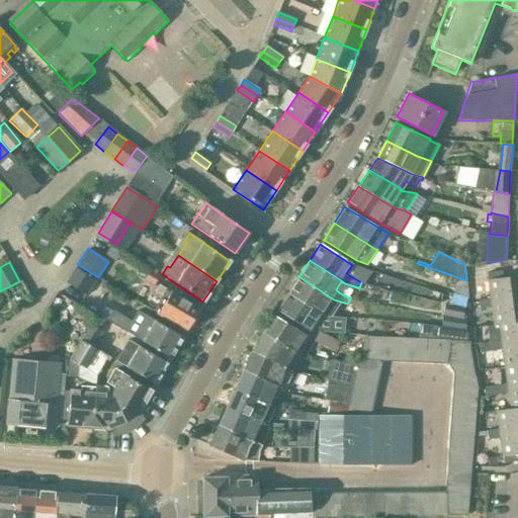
[(453,288),(452,291),(467,296),(466,280),(417,263),(413,274),(453,288)]
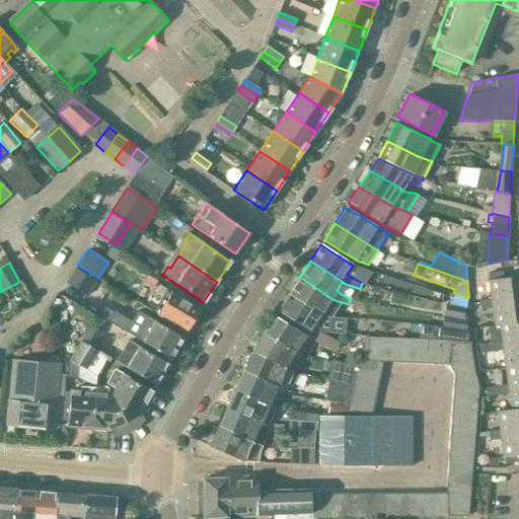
[(68,282),(78,288),(87,274),(76,268),(69,280),(68,282)]
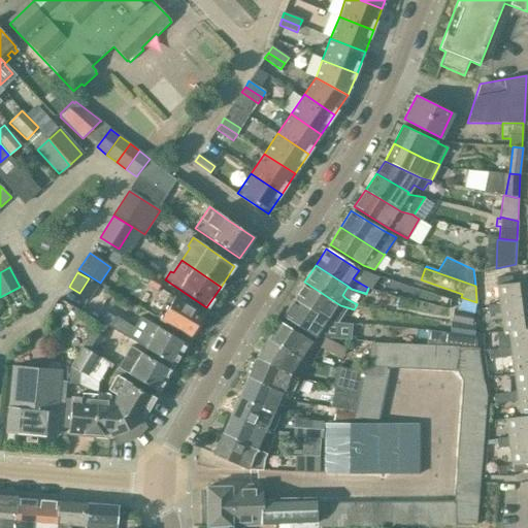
[(153,276),(147,285),(157,291),(162,282),(153,276)]
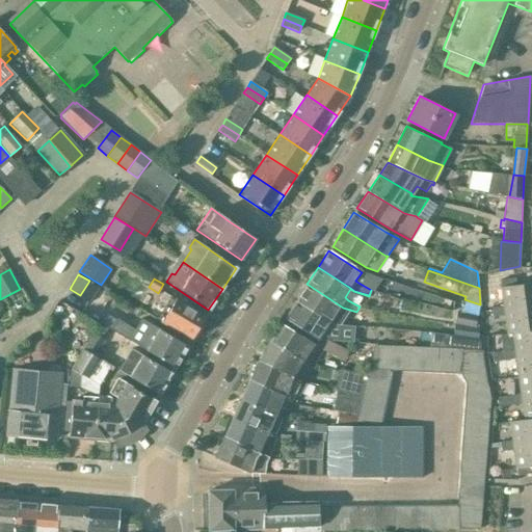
[(501,288),(515,286),(514,278),(512,278),(500,281),(501,288)]
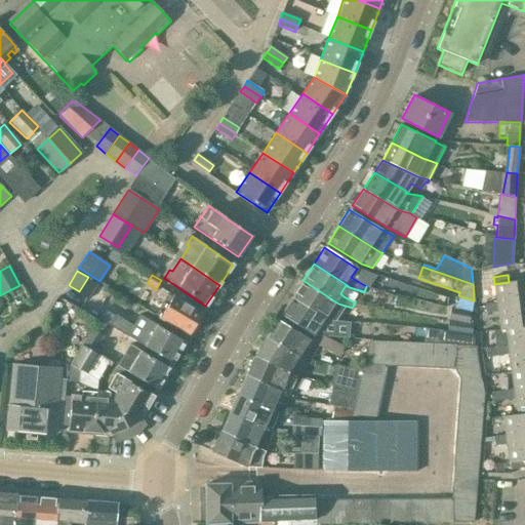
[(524,279),(509,282),(494,284),(493,284),(496,303),(496,307),(524,303),(524,279)]
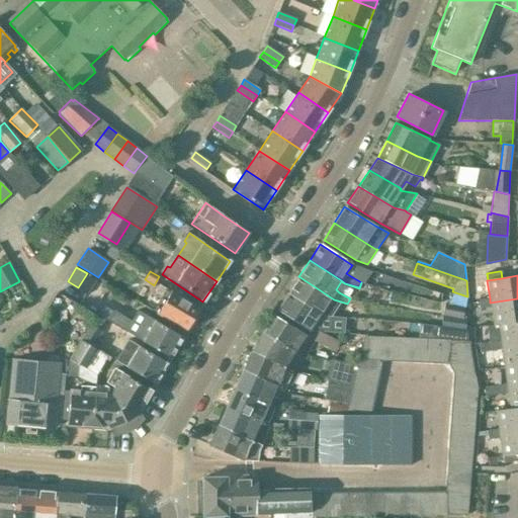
[(340,303),(348,305),(350,298),(347,304),(334,299),(298,276),(288,292),(324,316),(331,316),(334,312),(333,312),(340,303)]
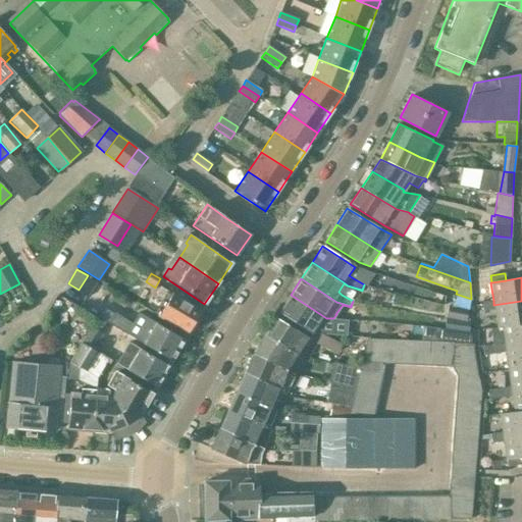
[(188,333),(200,311),(159,288),(154,296),(161,300),(154,314),(188,333)]
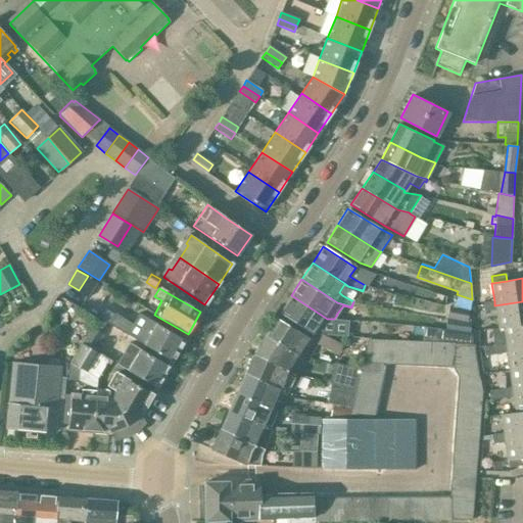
[(473,300),(472,299),(457,294),(456,303),(453,303),(453,306),(469,312),(471,300),(473,300)]
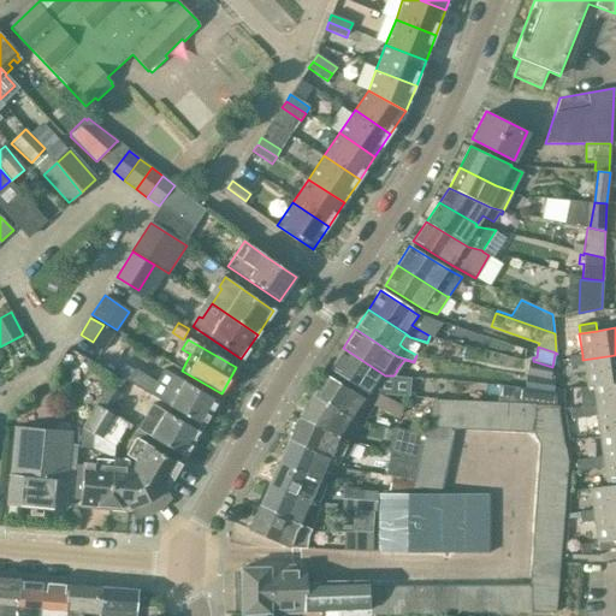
[(385,375),(343,348),(330,368),(367,394),(378,395),(409,396),(410,377),(385,375)]
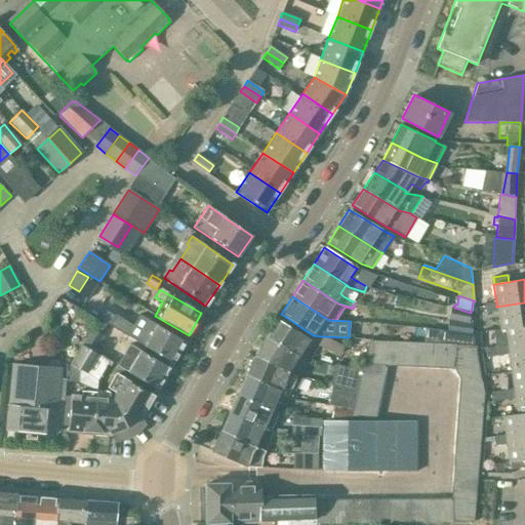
[(497,311),(496,307),(496,303),(485,304),(485,309),(486,313),(497,311)]
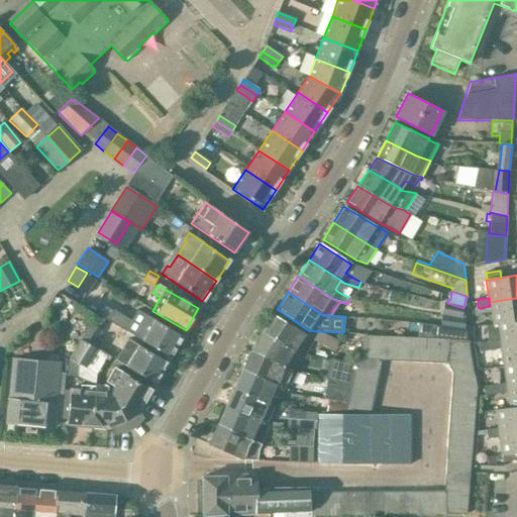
[(516,320),(516,298),(489,302),(490,306),(493,324),(498,323),(516,320)]
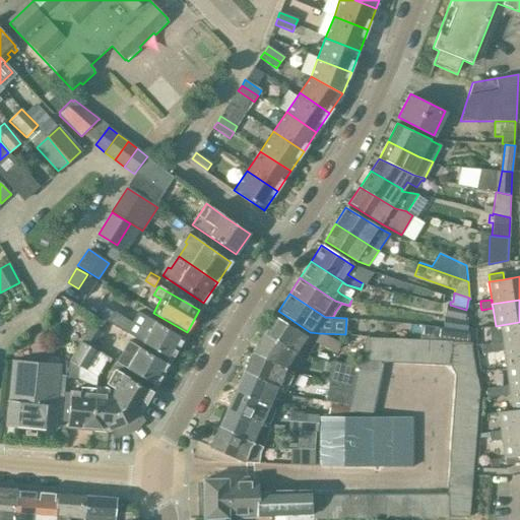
[(444,315),(464,319),(466,310),(450,305),(450,306),(446,305),(444,315)]
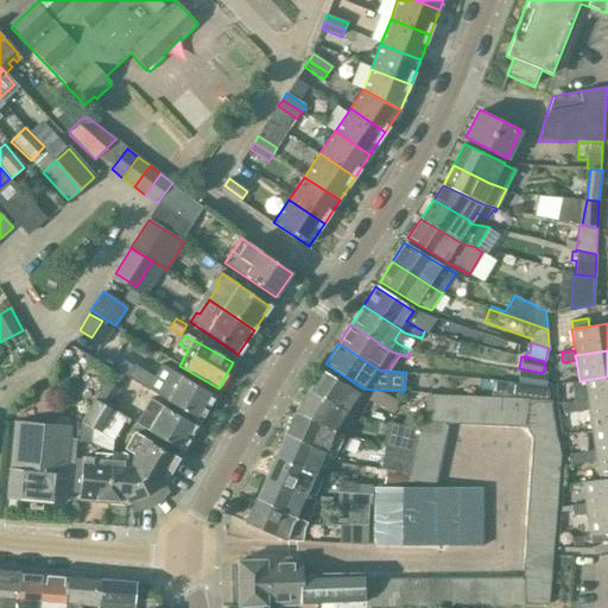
[(162,365),(154,375),(175,387),(166,401),(200,420),(214,397),(162,365)]
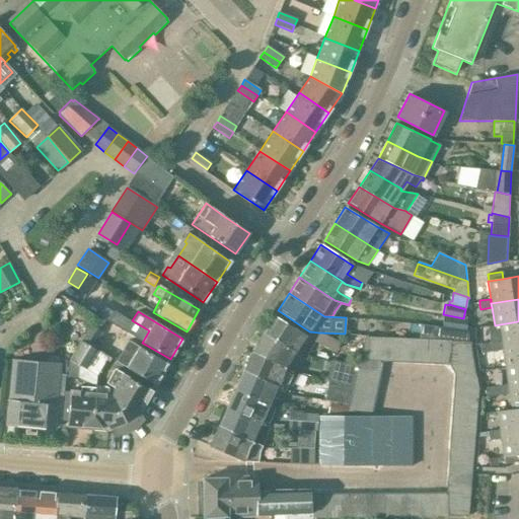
[(274,315),(263,334),(297,352),(300,353),(303,347),(300,346),(304,335),(274,315)]
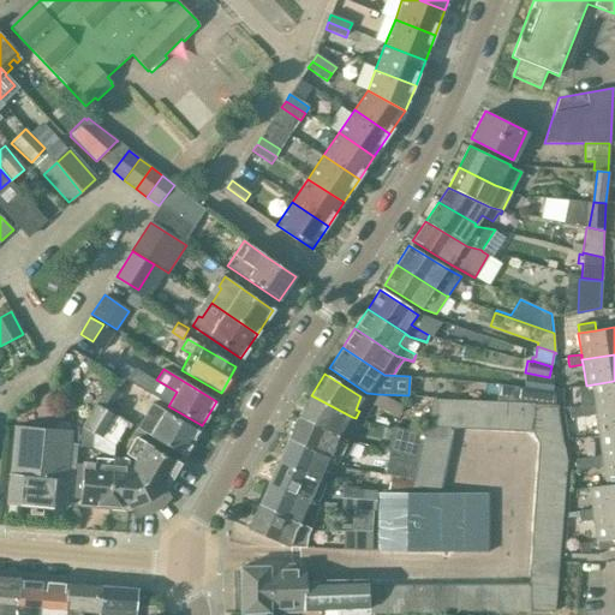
[(553,392),(553,389),(554,382),(525,377),(523,386),(523,388),(542,390),(553,392)]
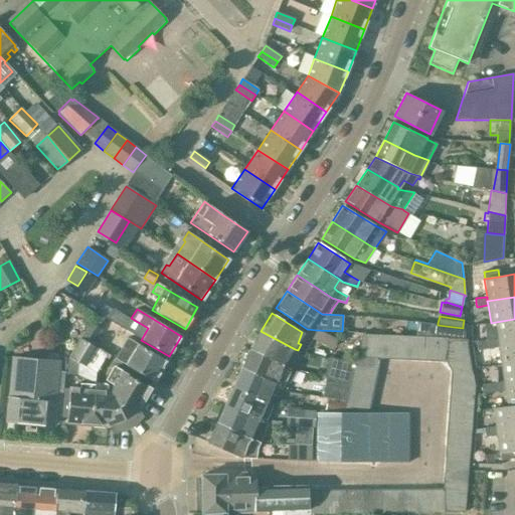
[(514,341),(514,319),(496,322),(496,324),(498,339),(499,343),(514,341)]
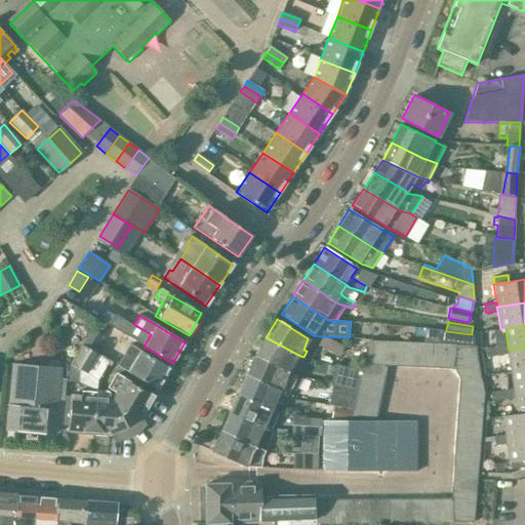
[(90,328),(85,337),(81,345),(94,352),(104,336),(90,328)]
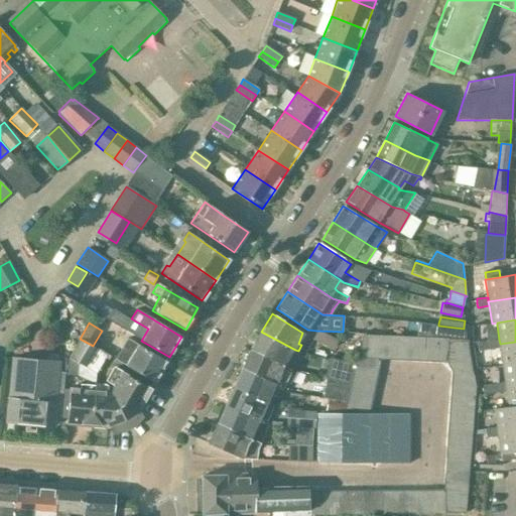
[(432,337),(467,338),(466,335),(466,330),(464,329),(455,328),(438,326),(433,325),(432,334),(432,337)]
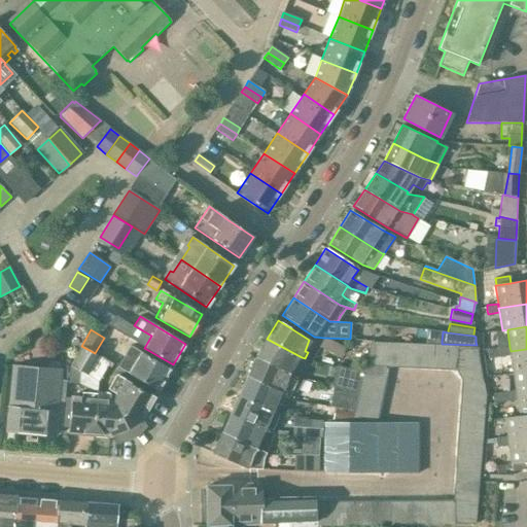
[(339,357),(343,347),(323,338),(319,348),(339,357)]
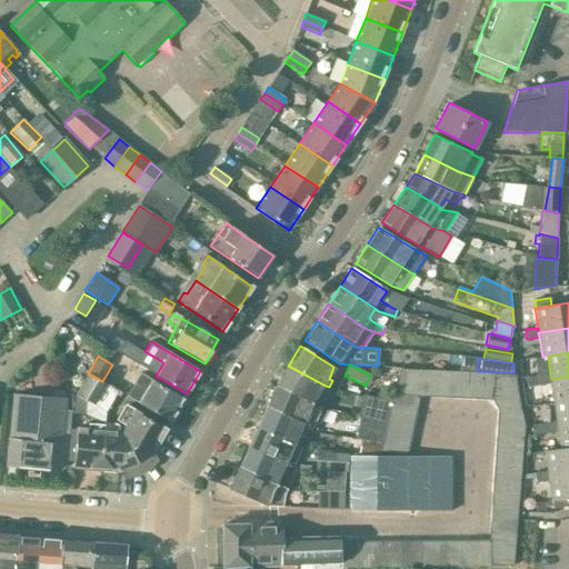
[(326,386),(288,366),(276,385),(312,402),(320,390),(323,391),(326,386)]
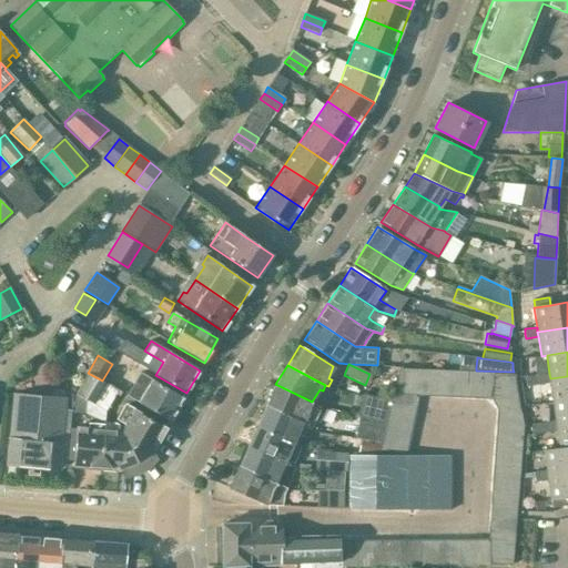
[(416,411),(419,397),(399,369),(392,405),(416,411)]
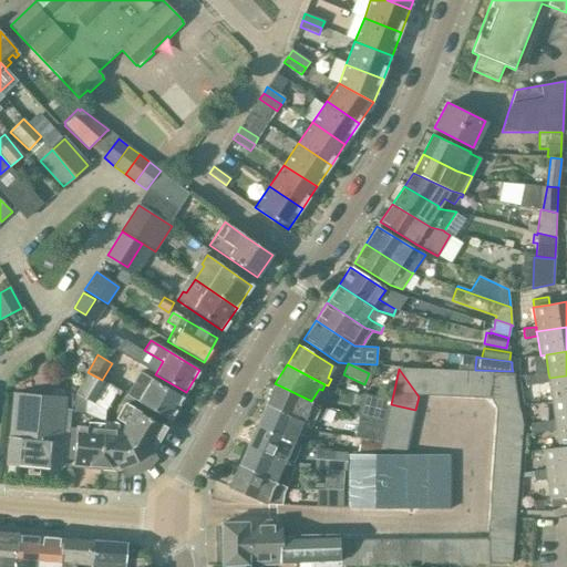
[(419,397),(433,397),(433,369),(399,369),(419,397)]
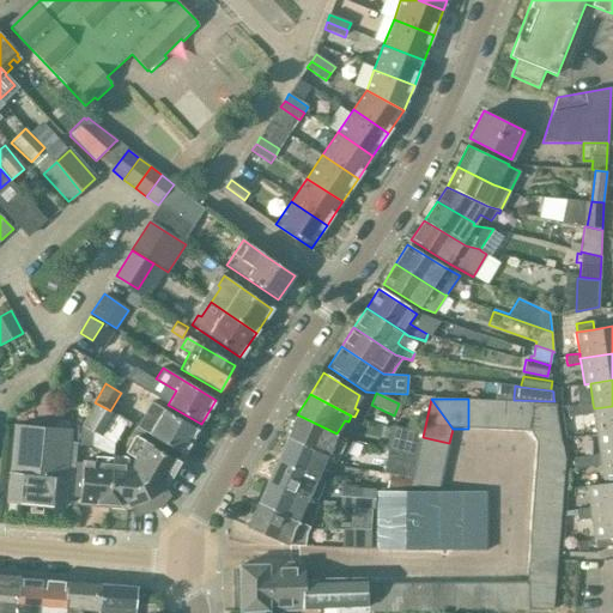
[(484,400),(468,399),(468,429),(483,429),(484,400)]
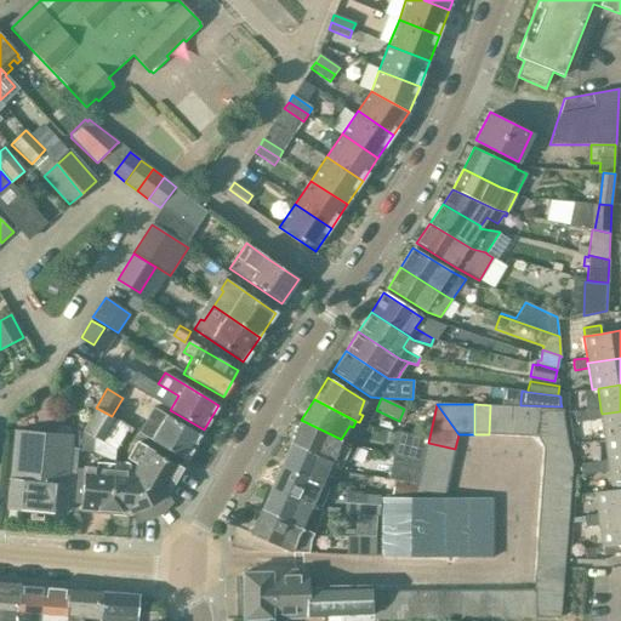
[(490,405),(489,434),(505,436),(506,405),(490,405)]
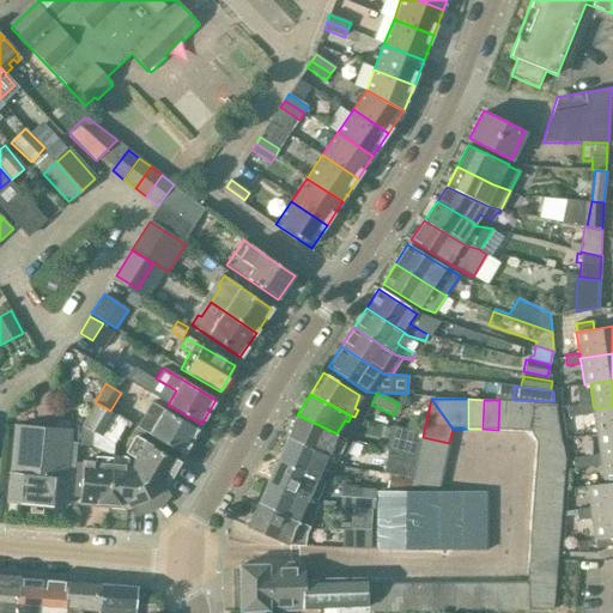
[(499,400),(498,430),(514,430),(514,400),(499,400)]
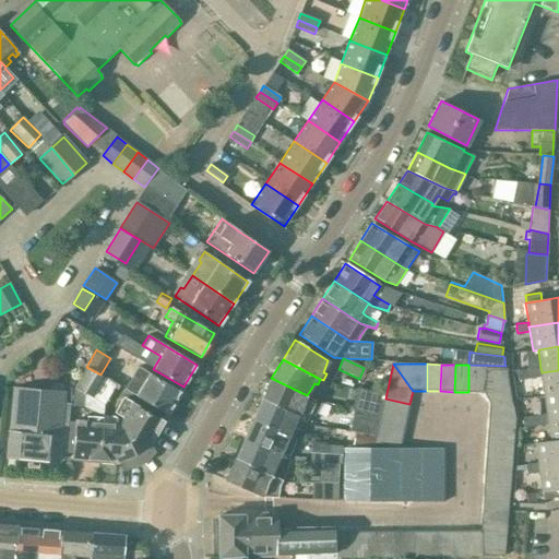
[(506,366),(468,365),(468,392),(482,392),(506,366)]
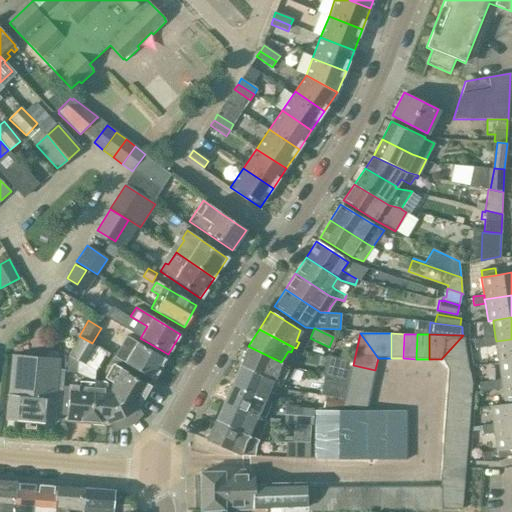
[(463,335),(441,359),(448,370),(466,358),(463,335)]
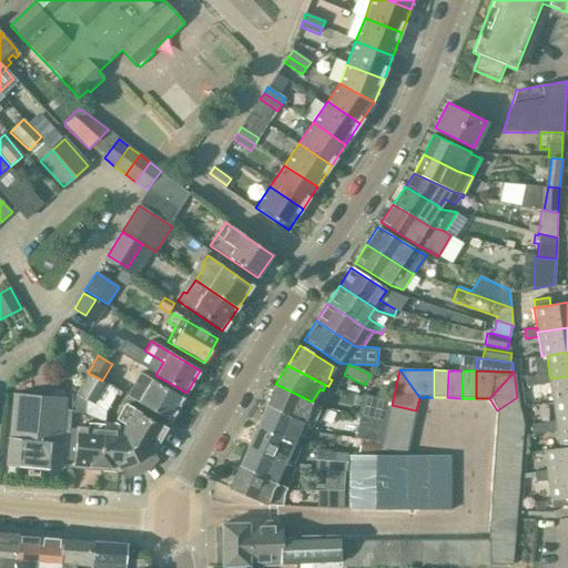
[(88,373),(75,393),(94,405),(105,412),(115,394),(119,396),(121,393),(102,381),(88,373)]
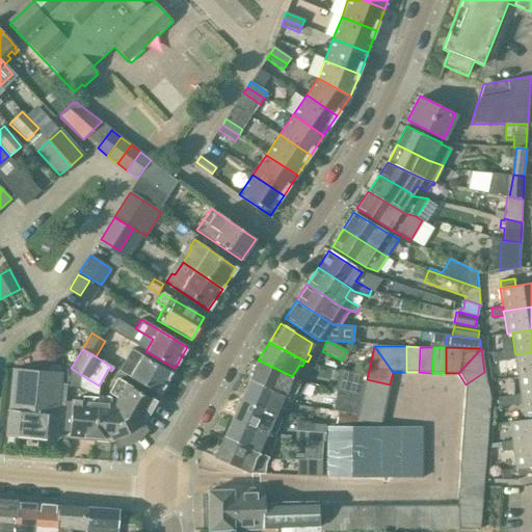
[(126,357),(118,370),(159,395),(160,392),(163,391),(167,386),(165,382),(171,373),(131,349),(126,357)]
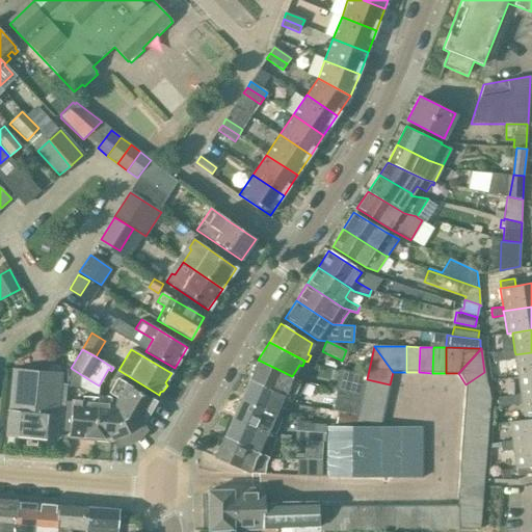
[(515,354),(514,350),(503,351),(504,361),(515,358),(515,354)]
